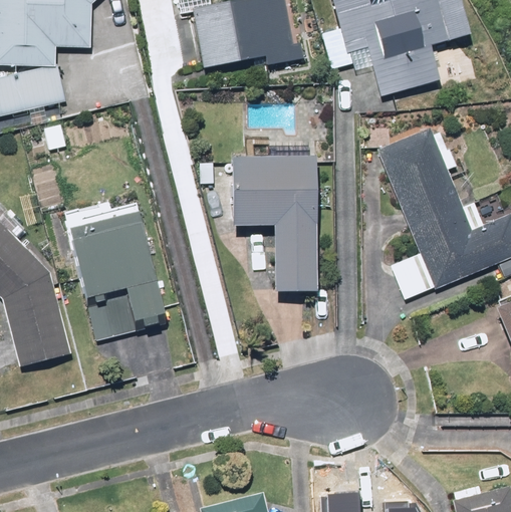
[(0,0),(0,64),(55,65),(56,45),(91,46),(92,5),(96,0),(0,0)]
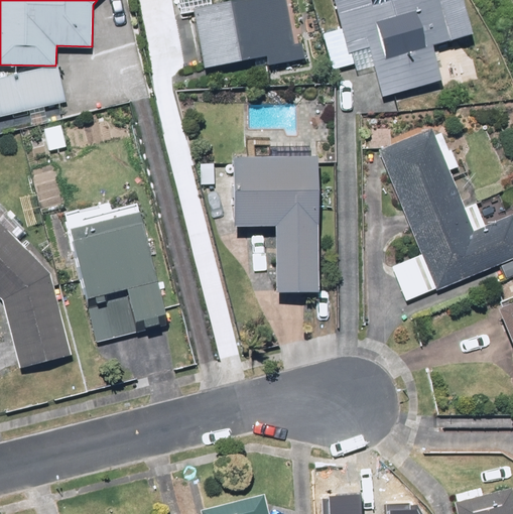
[(294,43),(284,0),(239,0),(194,9),(206,69),(265,56),(267,66),(307,57),(304,42),(294,43)]
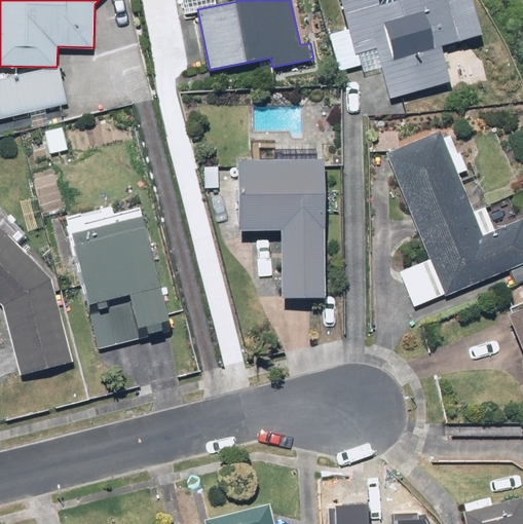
[(342,0),(350,31),(333,36),(342,70),(361,65),(359,53),(376,48),(389,96),(449,79),(440,48),(482,37),(472,0),(400,0),(380,5),(379,0),(342,0)]
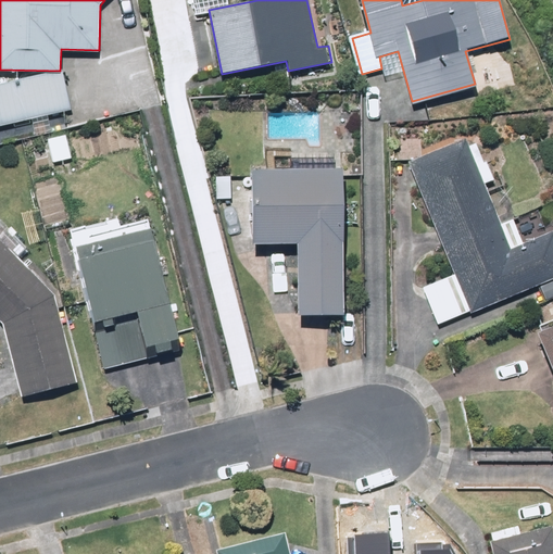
[(0,84),(0,124),(32,118),(34,128),(51,125),(49,114),(72,110),(64,72),(0,84)]
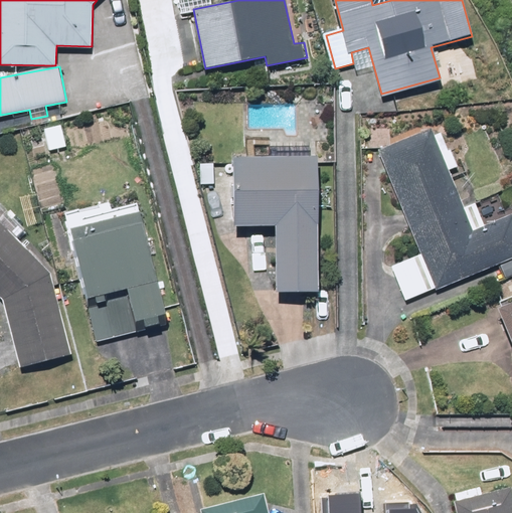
[(62,124),(38,130),(44,152),(68,146),(62,124)]
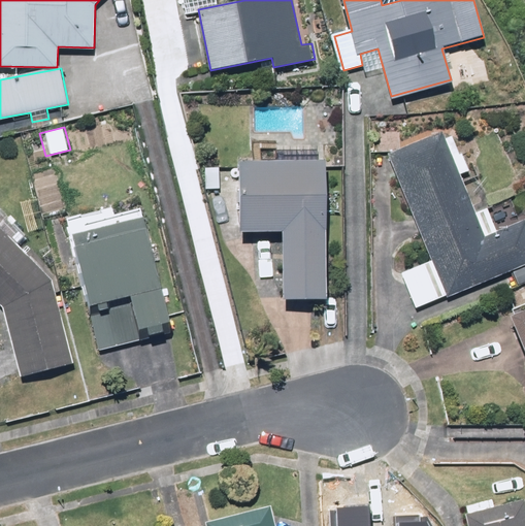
[(399,273),(415,309),(524,263),(524,220),(497,231),(488,209),(479,212),(462,173),(469,170),(455,135),(446,139),(443,131),(388,154),(432,259),(399,273)]
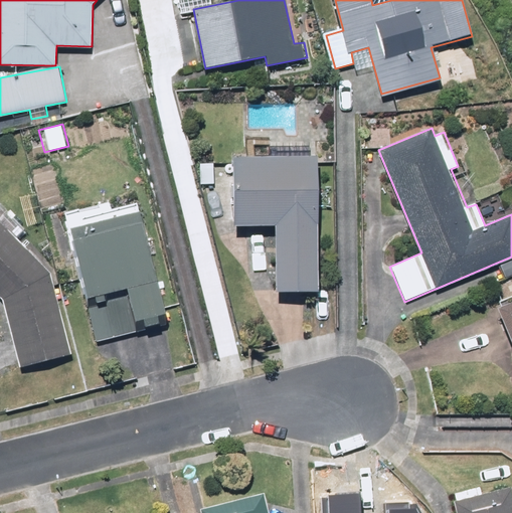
[(320,156),(230,154),(228,224),(274,225),(272,290),(316,292),(320,156)]
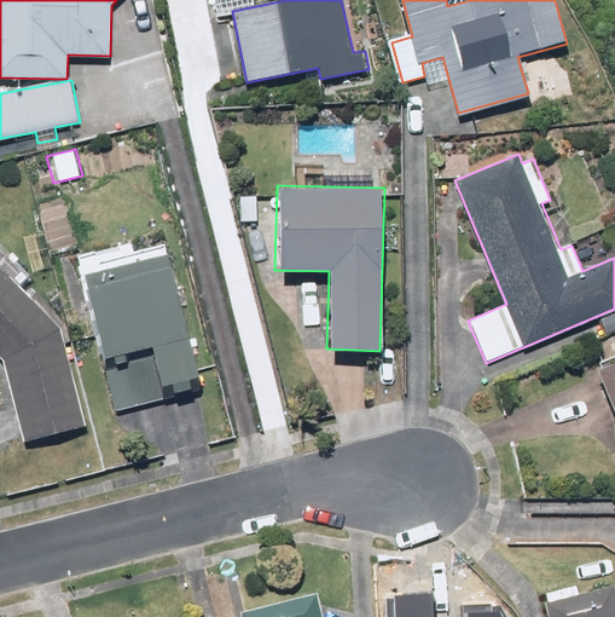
[(202,386),(166,255),(83,277),(106,361),(114,359),(126,407),(202,386)]
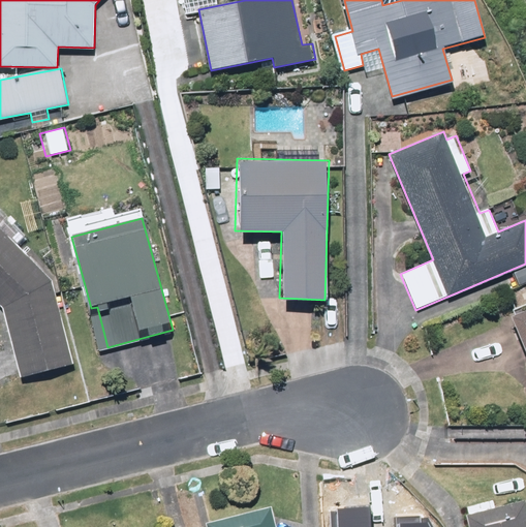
[(54,280),(0,226),(0,304),(3,308),(21,377),(74,364),(54,280)]
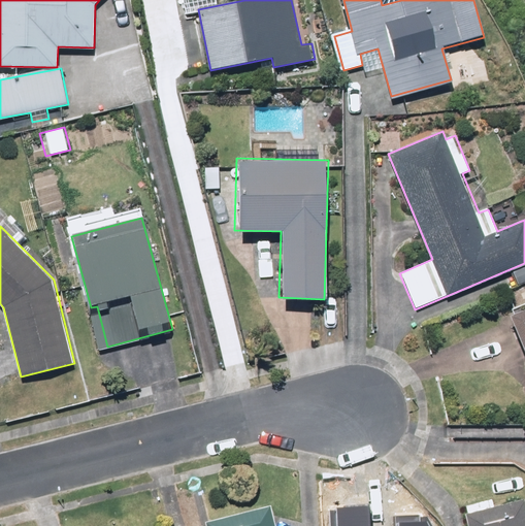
[(524,302),(505,310),(524,357),(524,302)]
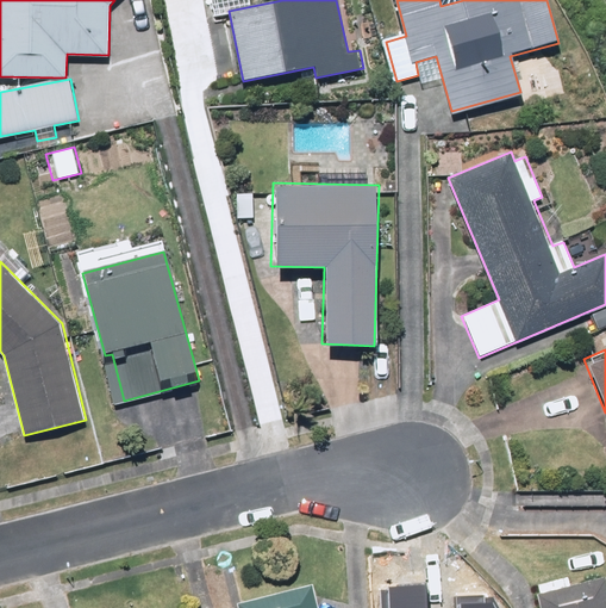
[(605,578),(570,585),(568,578),(542,584),(547,607),(605,607),(605,578)]
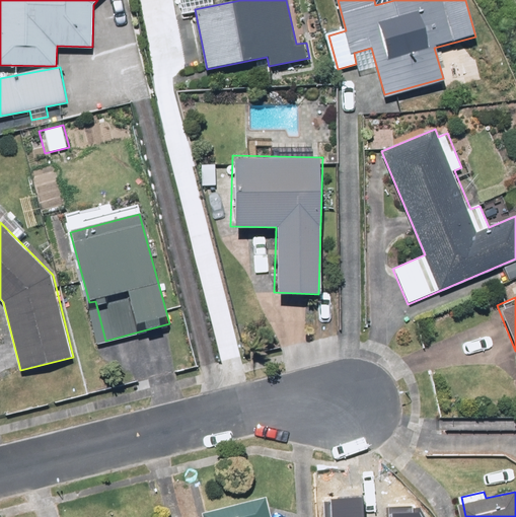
[(273,516),(269,497),(204,513),(204,516),(273,516)]
